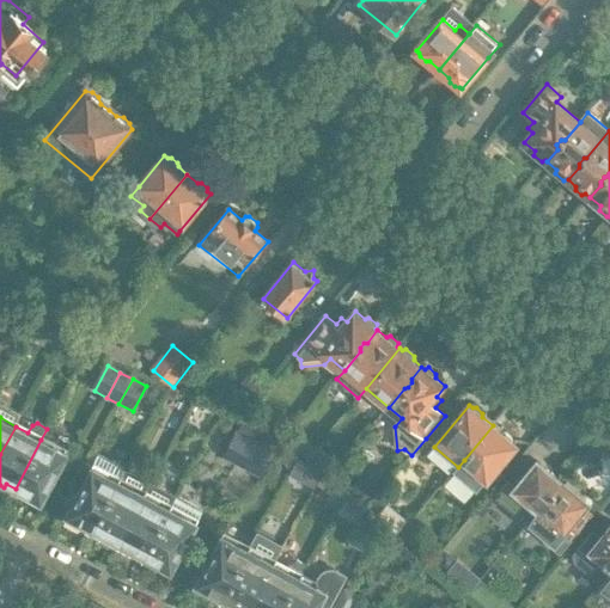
[(245,424),(239,434),(251,440),(255,442),(260,431),(245,424)]
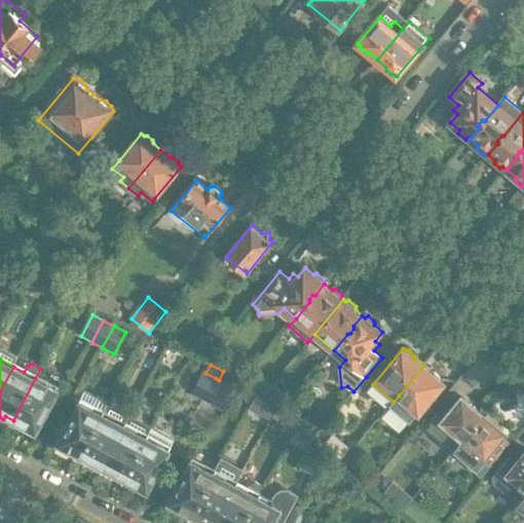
[(433,373),(423,366),(399,396),(419,412),(444,383),(442,380),(441,378),(436,373),(433,373)]
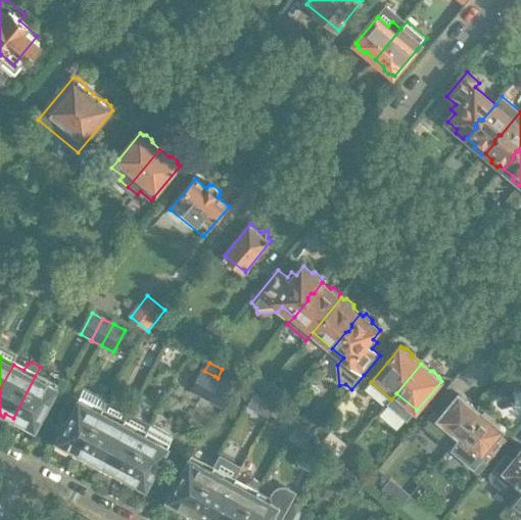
[(203,370),(191,391),(202,397),(215,376),(204,371),(203,370)]
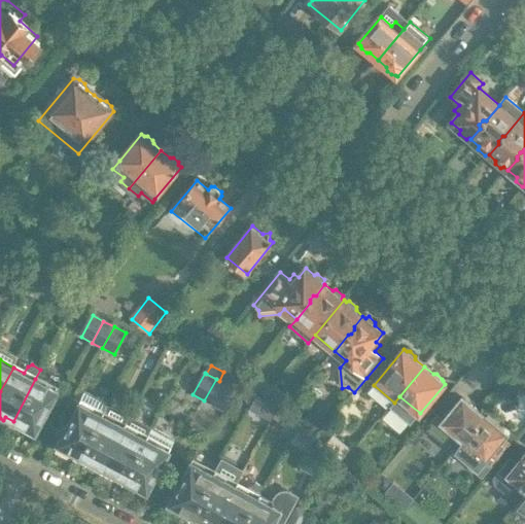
[(35,379),(13,421),(23,425),(21,429),(33,435),(35,432),(36,433),(59,391),(35,379)]
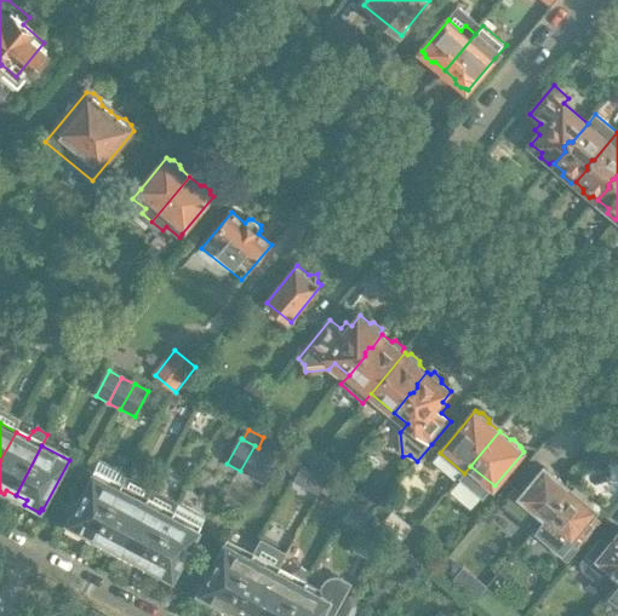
[(253,478),(267,452),(258,448),(255,445),(240,471),(253,478)]
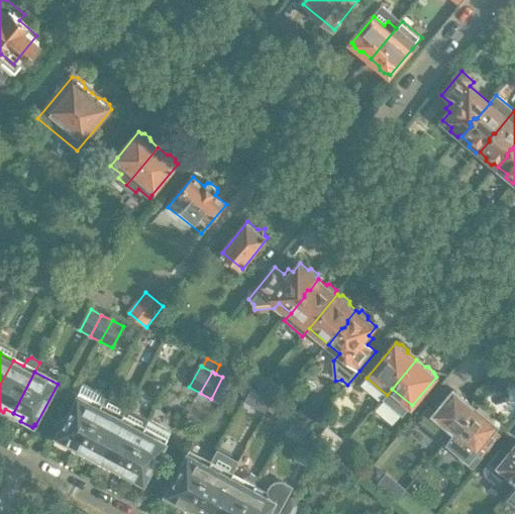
[(261,376),(253,385),(259,389),(266,381),(261,376)]
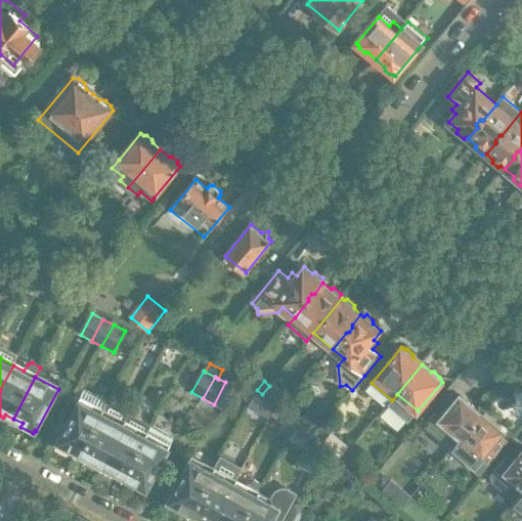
[(225,382),(214,404),(224,409),(236,388),(225,382)]
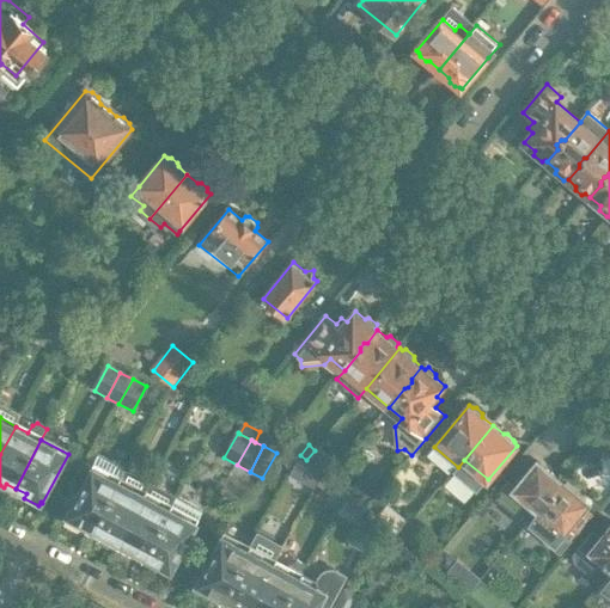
[(315,450),(306,460),(312,465),(321,455),(315,450)]
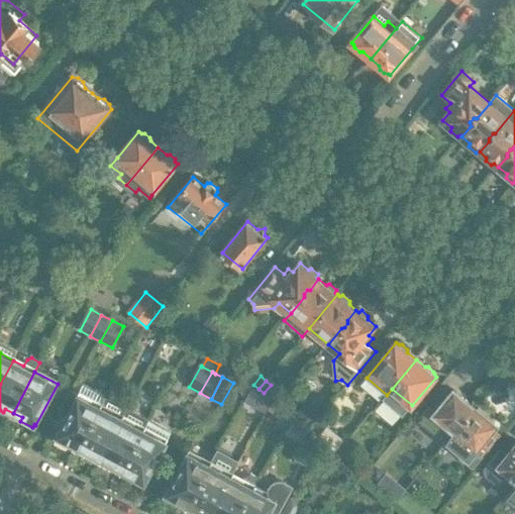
[(84,386),(67,418),(58,436),(59,437),(57,440),(70,447),(71,443),(79,447),(102,407),(107,398),(84,386)]
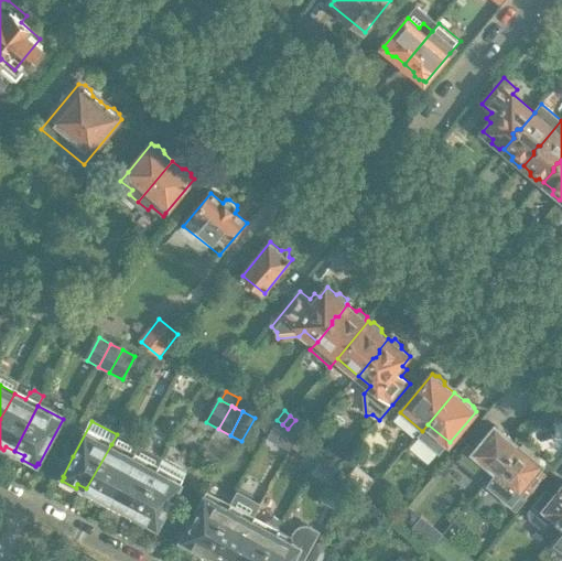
[(273,428),(268,438),(277,443),(284,428),(276,423),(273,428)]
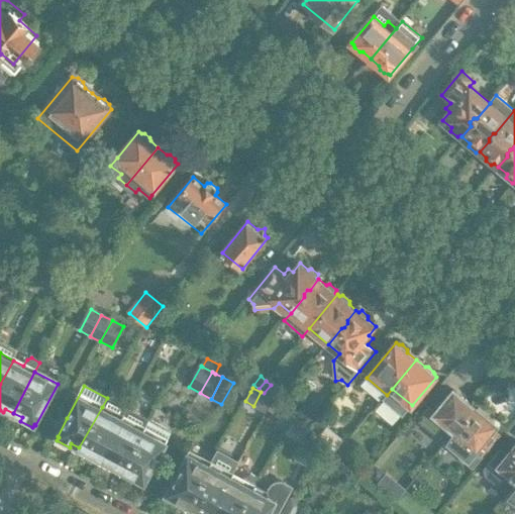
[(430,406),(418,420),(446,443),(456,431),(475,408),(454,392),(437,412),(430,406)]
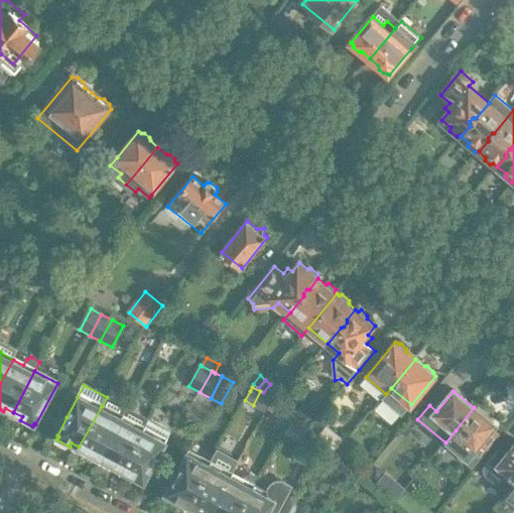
[(102,406),(79,446),(88,452),(86,456),(99,462),(122,417),(102,406)]
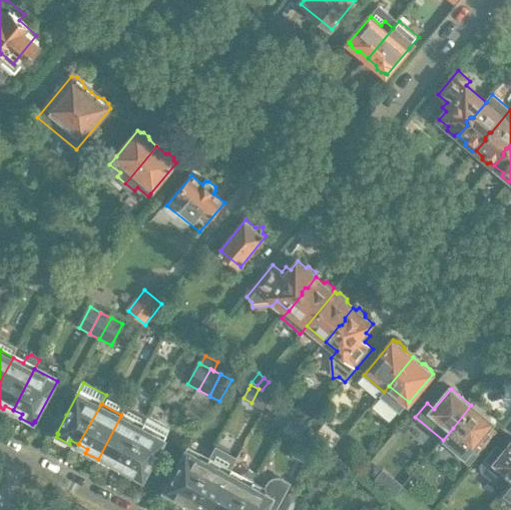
[(453,428),(443,440),(470,464),(497,431),(491,426),(493,423),(483,415),(484,413),(476,406),(474,408),(471,405),(453,428)]
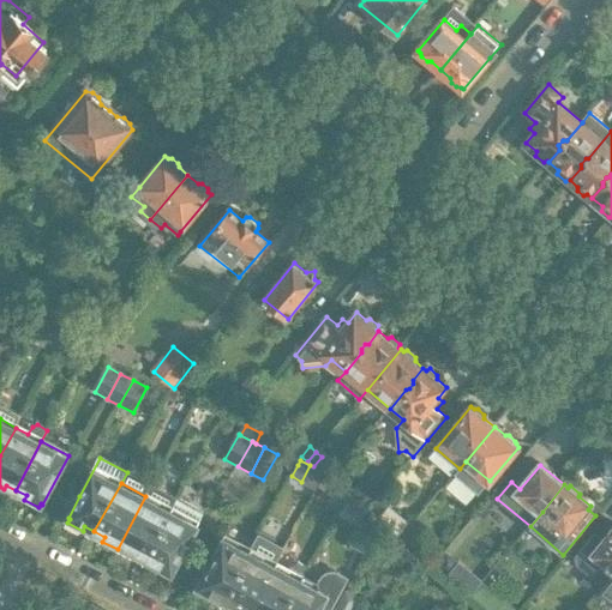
[(147,559),(172,511),(178,499),(151,485),(145,496),(118,549),(135,559),(136,554),(147,559)]
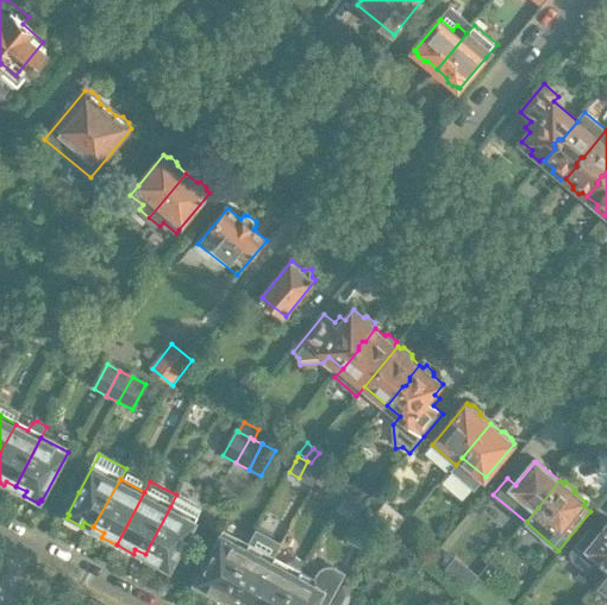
[(170,506),(145,554),(155,560),(152,563),(167,572),(169,567),(171,568),(198,521),(170,506)]
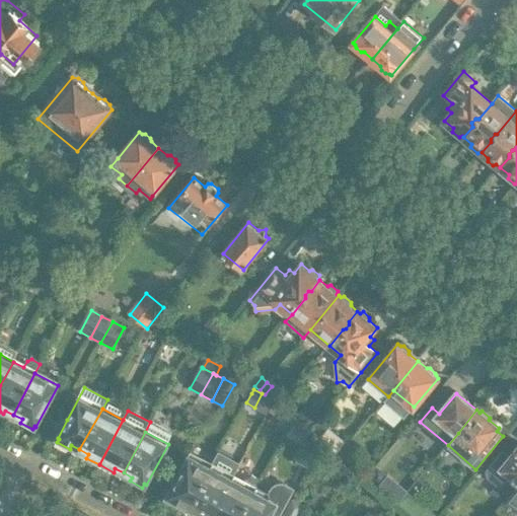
[(309,440),(297,462),(309,469),(321,446),(309,440)]
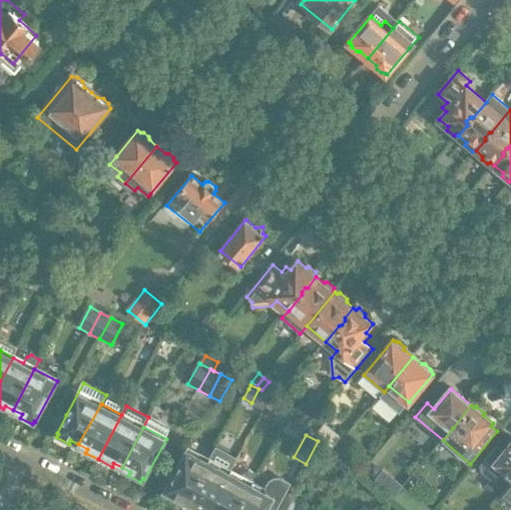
[(510,444),(500,457),(494,451),(484,464),(483,465),(483,466),(483,468),(483,469),(483,470),(483,471),(484,473),(484,474),(485,475),(505,491),(510,484),(510,444)]
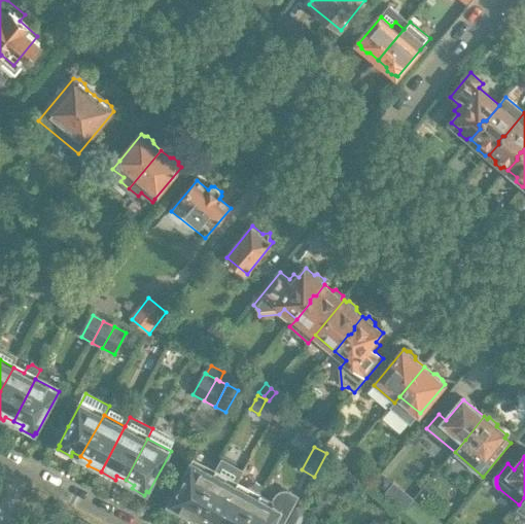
[(193,462),(180,486),(170,504),(172,504),(170,509),(182,515),(184,512),(191,516),(214,474),(193,462)]
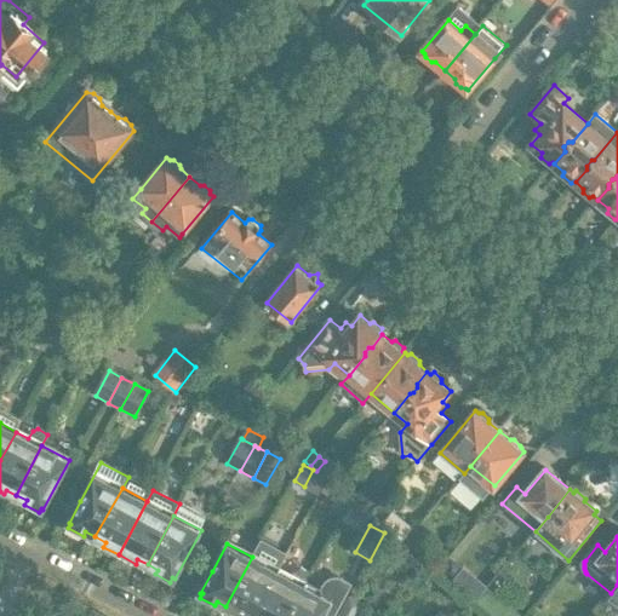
[(252,557),(225,606),(238,612),(236,615),(253,615),(278,571),(252,557)]
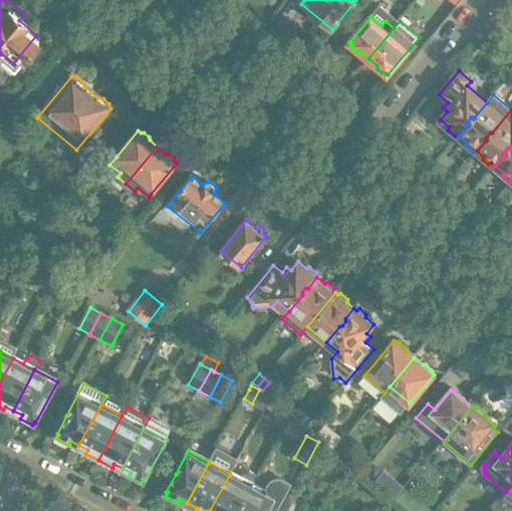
[(230,474),(210,510),(238,510),(252,485),(255,480),(244,474),(241,479),(230,474)]
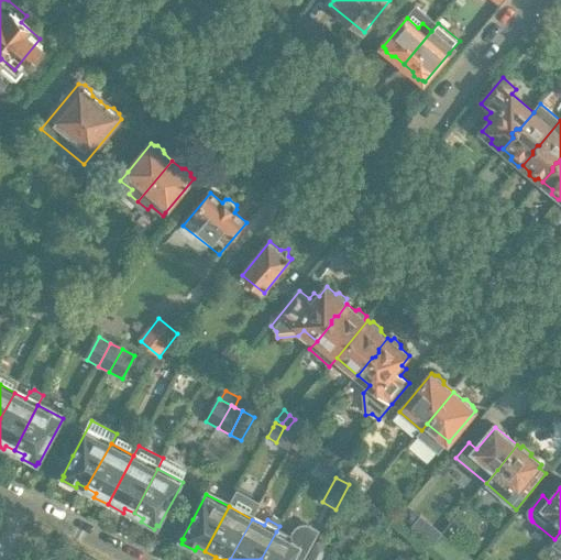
[(447,547),(460,531),(451,524),(432,546),(431,548),(443,558),(451,550),(447,547)]
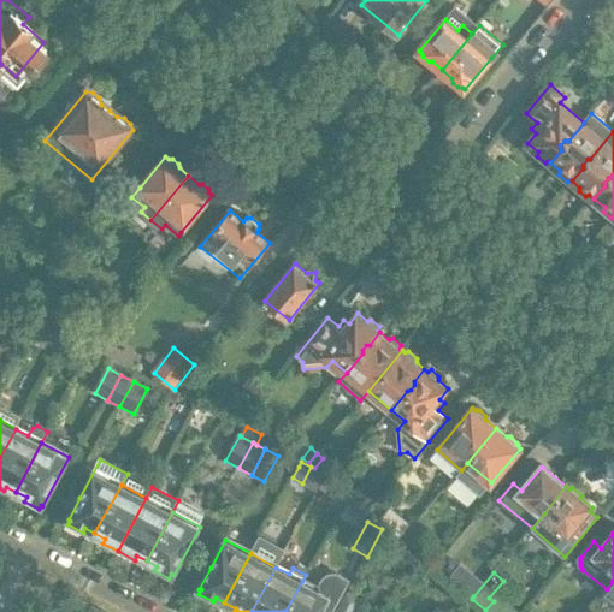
[(302,581),(285,611),(322,611),(332,611),(348,581),(347,580),(344,578),(342,577),(340,576),(336,576),(334,576),(331,577),(329,577),(326,578),(325,580),(324,581),(323,582),(322,583),(320,586),(318,589),(302,581)]
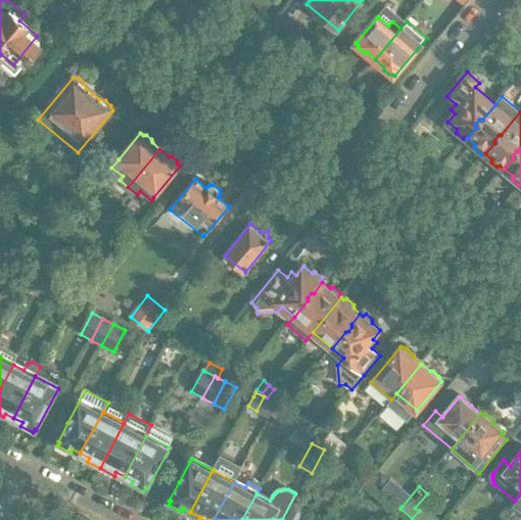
[(520,493),(515,501),(512,505),(520,511),(520,493)]
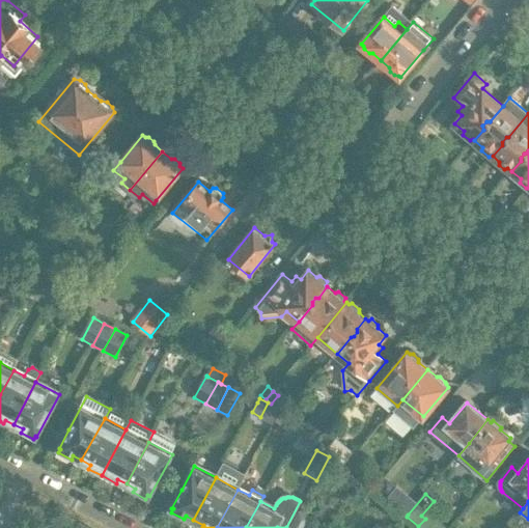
[(307,527),(312,518),(301,511),(291,527),(307,527)]
